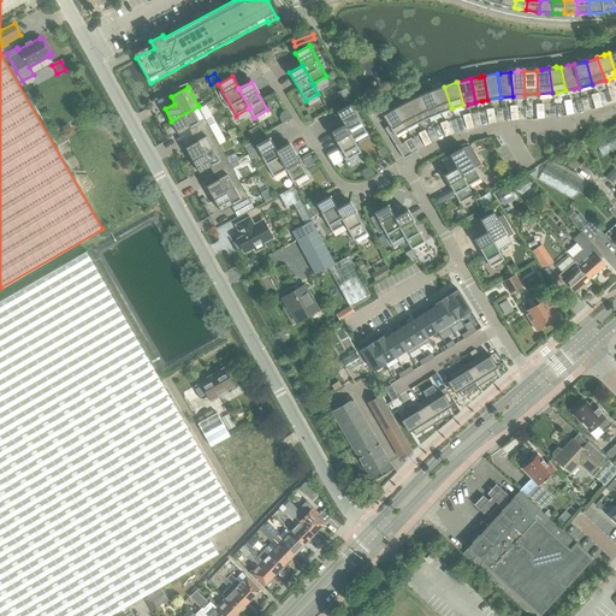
[(434,89),(431,90),(440,113),(451,108),(444,87),(434,89)]
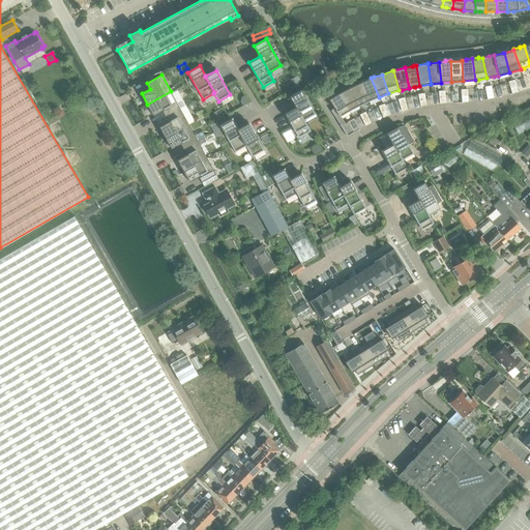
[(371,78),(360,83),(369,101),(373,99),(379,97),(371,78)]
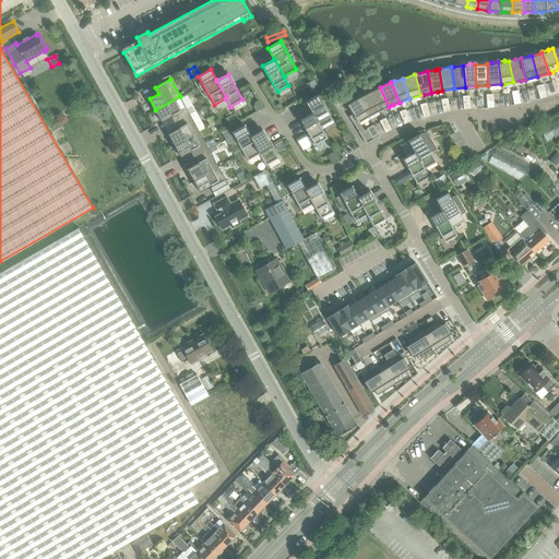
[(378,88),(369,93),(379,111),(389,107),(380,87),(378,88)]
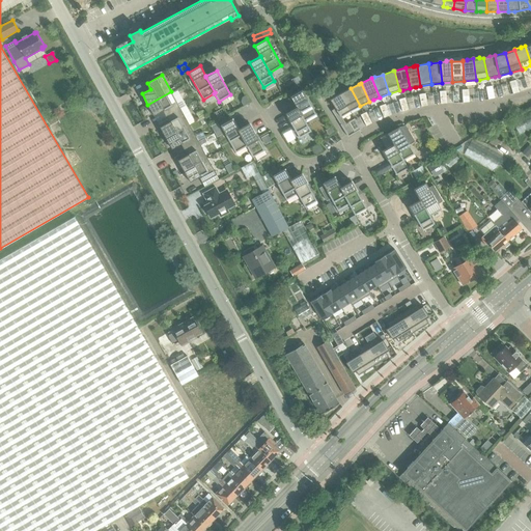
[(344,89),(339,92),(340,93),(351,111),(357,108),(360,106),(351,88),(345,90),(344,89)]
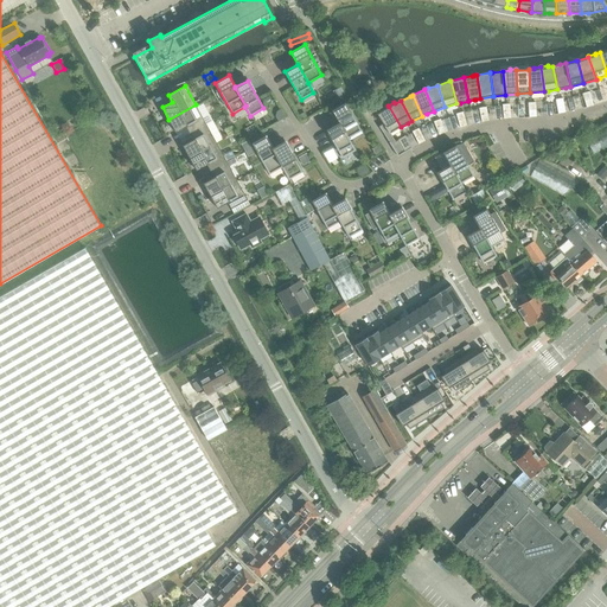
[(347,138),(349,138),(360,131),(345,103),(332,110),(339,123),(339,122),(347,138)]
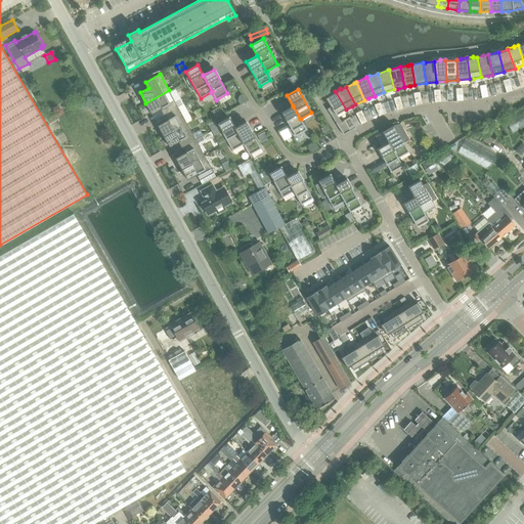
[(169,90),(145,103),(151,114),(161,110),(164,115),(178,106),(169,90)]
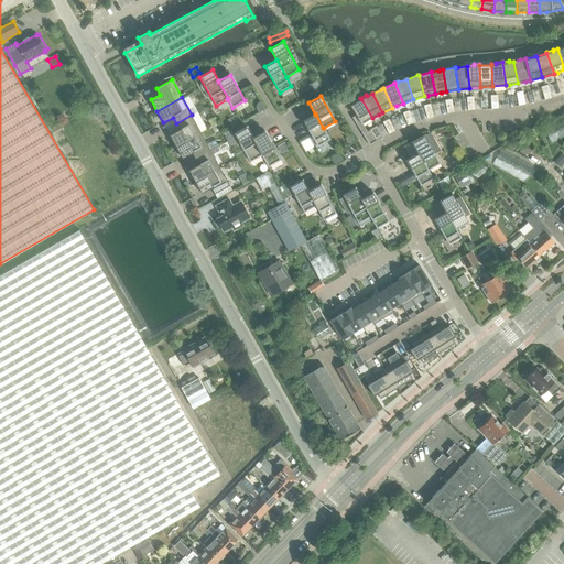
[(361,99),(350,106),(356,115),(353,117),(369,145),(372,143),(379,139),(382,137),(376,126),(367,131),(362,123),(372,118),(361,99)]
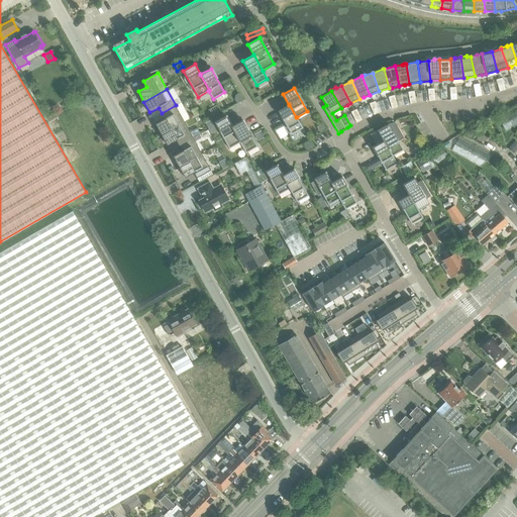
[(291,134),(303,128),(297,117),(296,117),(289,104),(289,105),(278,111),(291,134)]
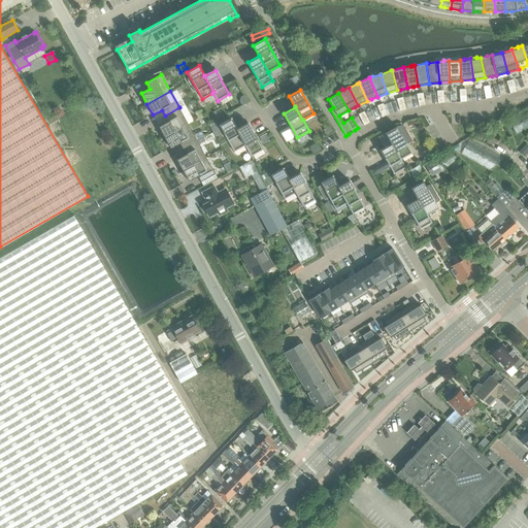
[(168,122),(159,126),(165,137),(188,124),(179,107),(165,116),(168,122)]
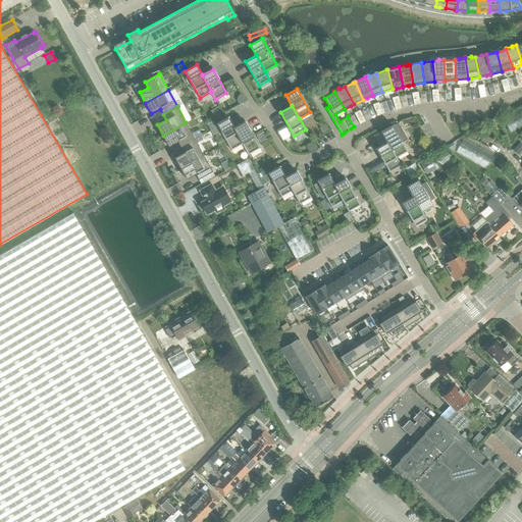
[(521,127),(521,109),(504,119),(511,134),(521,127)]
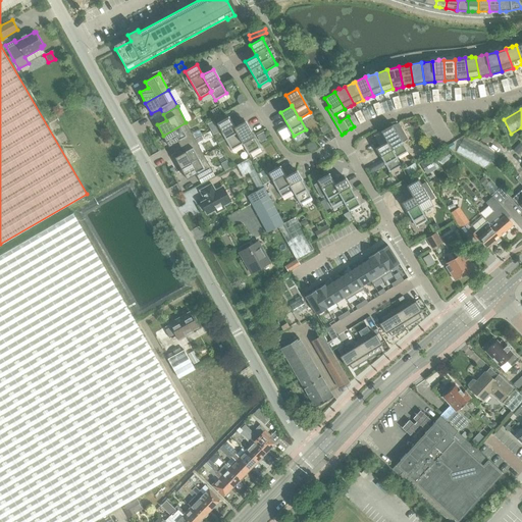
[(360,123),(365,121),(363,115),(357,118),(360,123)]
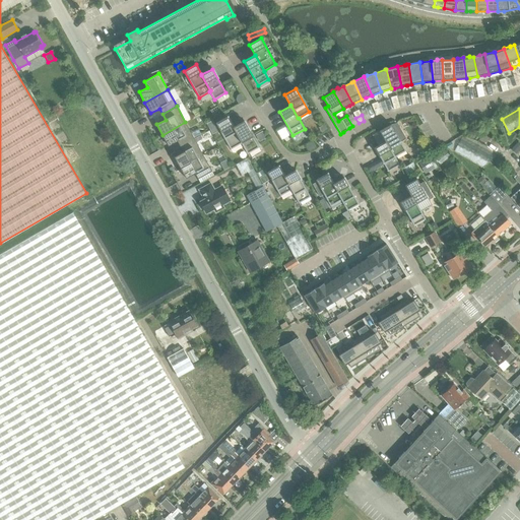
[(233,127),(228,116),(215,123),(229,146),(240,140),(233,127)]
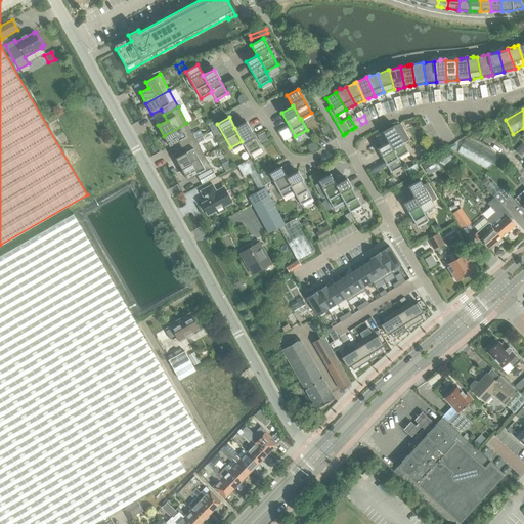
[(249,156),(261,148),(246,122),(234,128),(242,141),(249,156)]
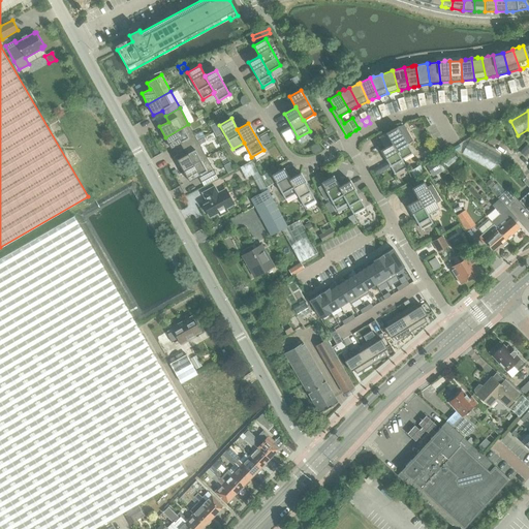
[(188,124),(165,137),(170,148),(180,143),(183,149),(197,141),(194,134),(188,124)]
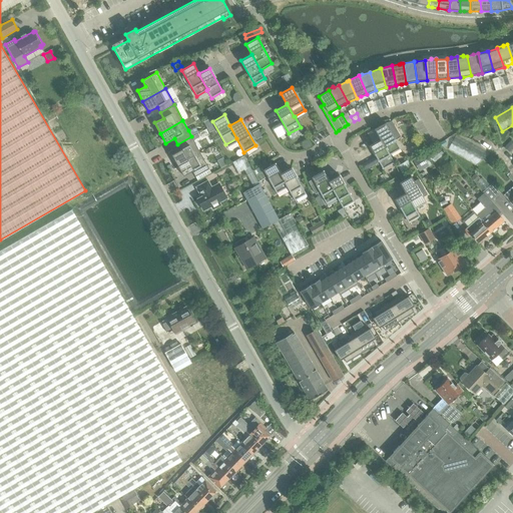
[(321,122),(315,125),(318,130),(324,127),(321,122)]
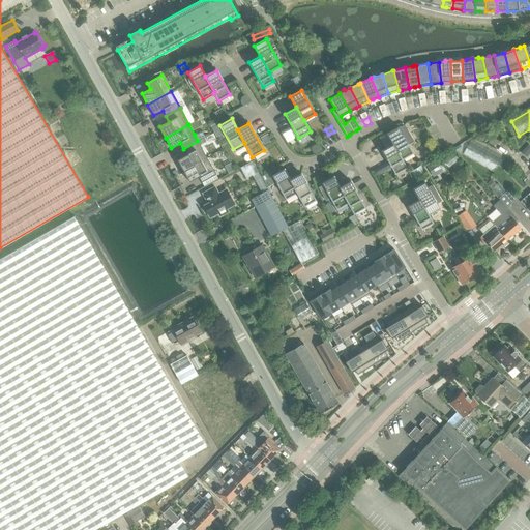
[(403,160),(403,159),(414,153),(399,126),(386,134),(392,144),(393,144),(403,160)]
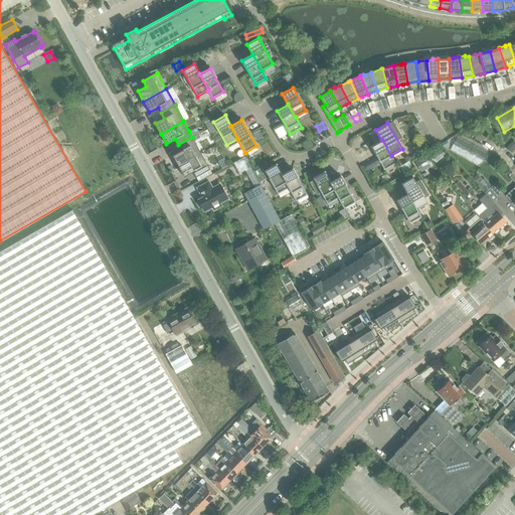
[(282,125),(274,130),(276,133),(284,129),(282,125)]
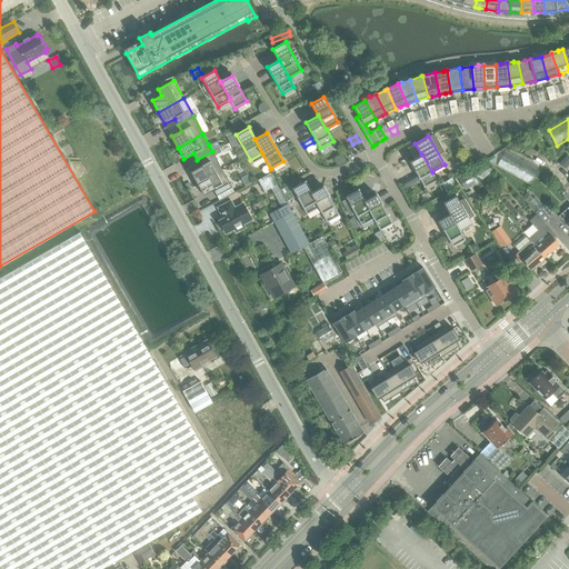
[(217,141),(209,145),(212,151),(220,147),(217,141)]
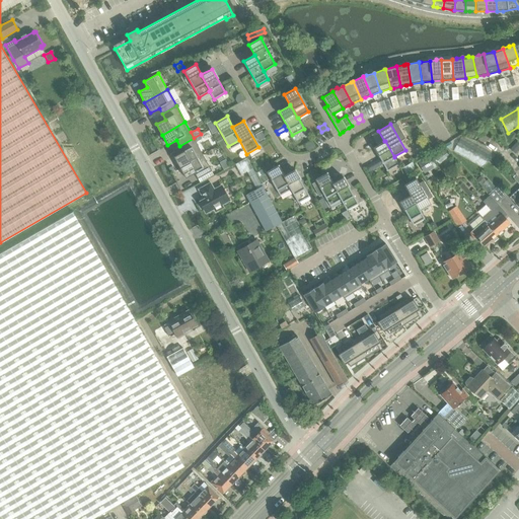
[(262,131),(255,135),(258,141),(266,138),(262,131)]
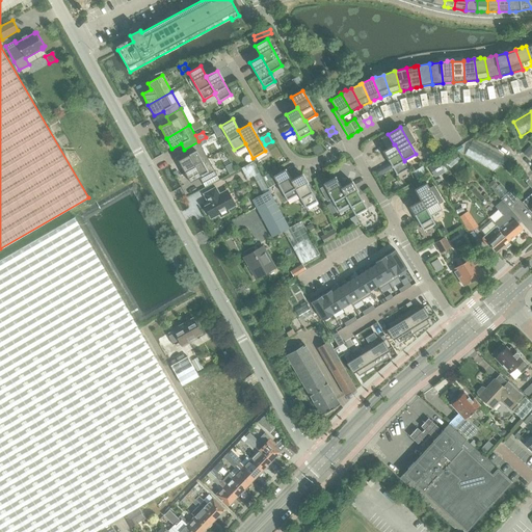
[(463,155),(495,171),(508,159),(472,139),(463,155)]
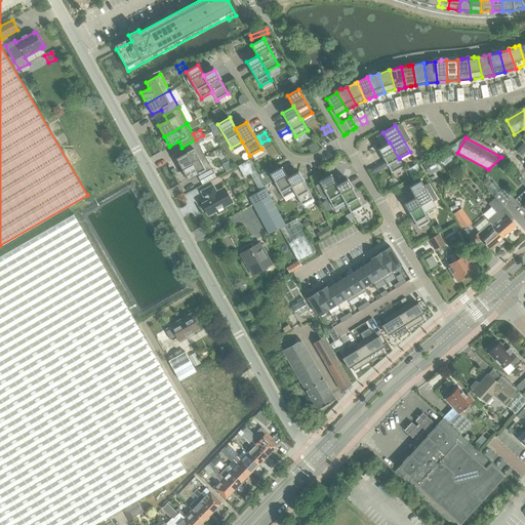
[(185,153),(175,158),(182,169),(205,156),(196,139),(182,148),(185,153)]
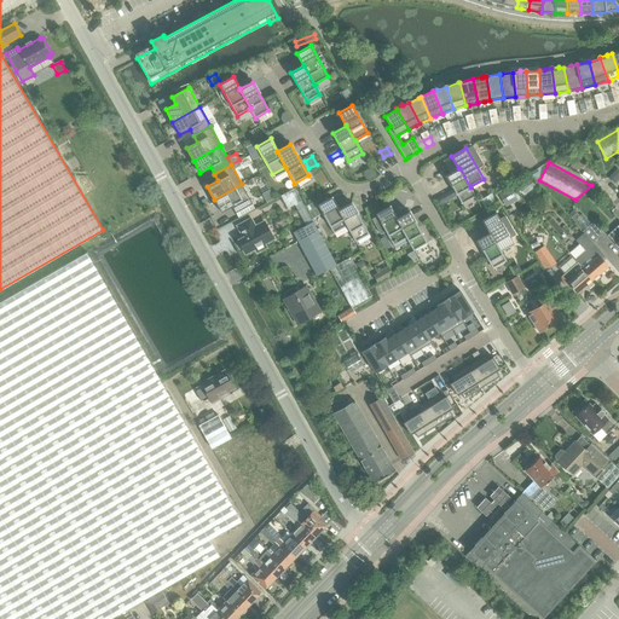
[(457,196),(462,204),(475,196),(470,186),(470,187),(460,168),(458,168),(446,175),(453,189),(457,196)]
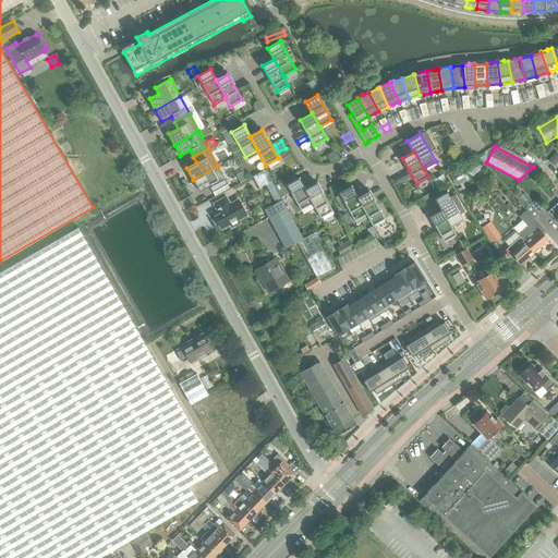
[(548,159),(554,165),(557,159),(557,153),(556,152),(548,159)]
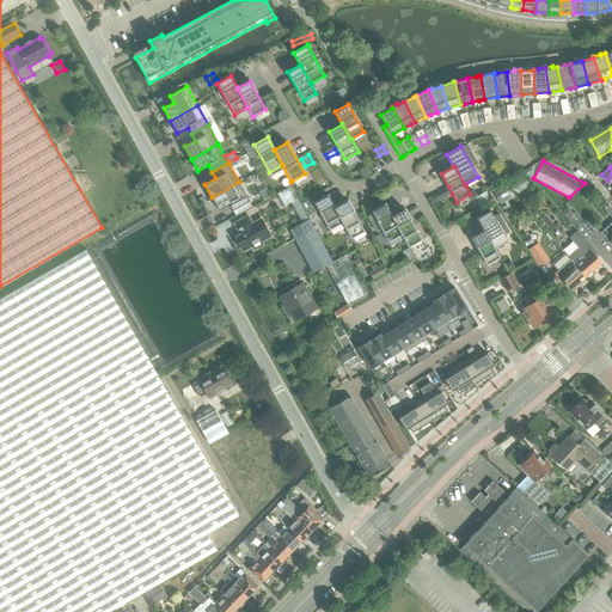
[(524,177),(513,187),(518,193),(530,183),(524,177)]
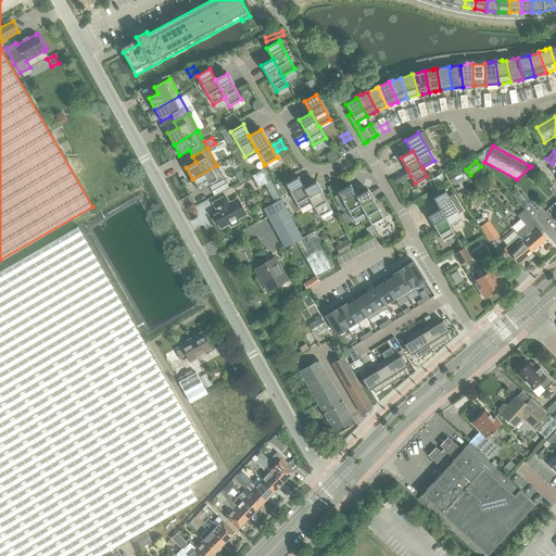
[(217,165),(192,179),(199,190),(209,185),(212,191),(227,184),(217,165)]
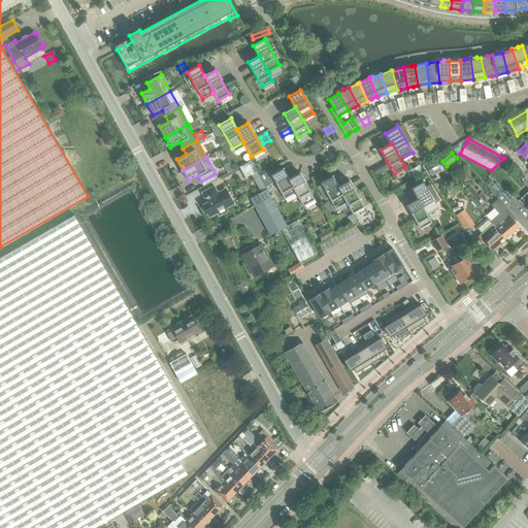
[(251,174),(261,193),(251,198),(270,235),(282,229),(290,244),(299,262),(318,253),(305,230),(302,225),(299,219),(287,226),(251,160),(239,166),(245,177),(251,174)]
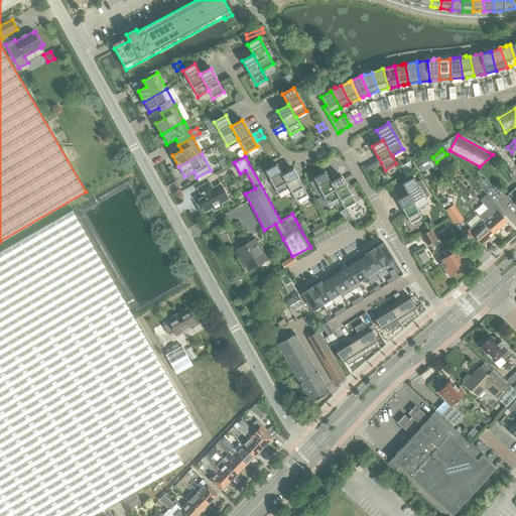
[(415,161),(421,172),(429,168),(423,156),(415,161)]
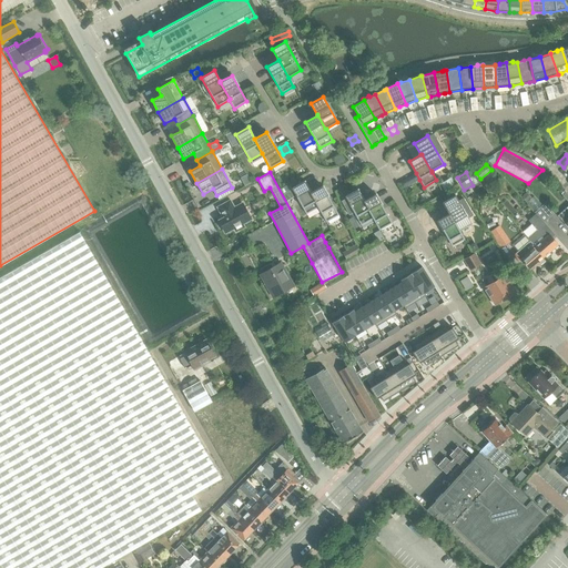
[(399,182),(398,183),(403,191),(405,190),(405,189),(419,180),(416,173),(409,176),(399,182)]
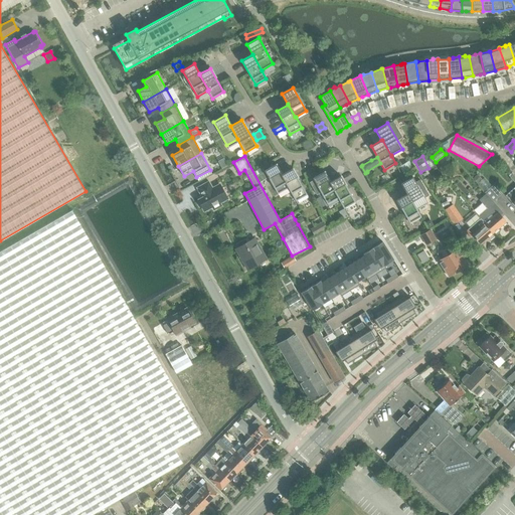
[(403,173),(411,168),(407,161),(399,166),(403,173)]
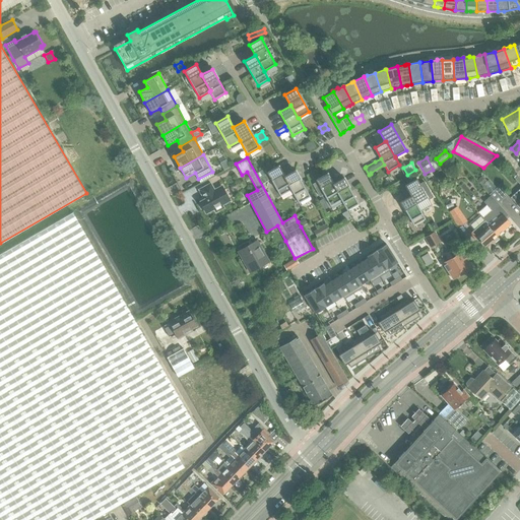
[(280,196),(290,190),(291,190),(284,177),(284,176),(278,166),(267,172),(280,196)]
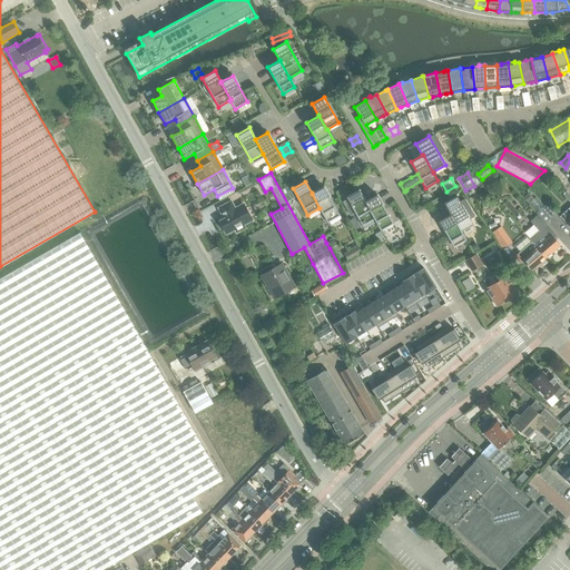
[(288,186),(282,189),(288,202),(295,198),(288,186)]
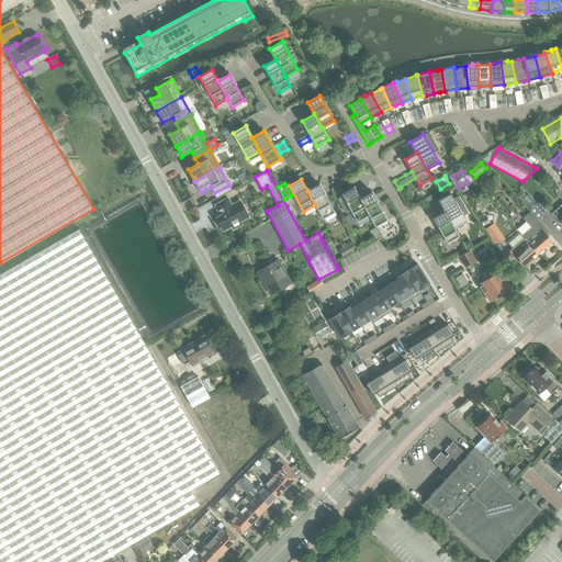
[(319,183),(307,190),(307,191),(315,205),(314,205),(323,220),(335,213),(319,183)]
